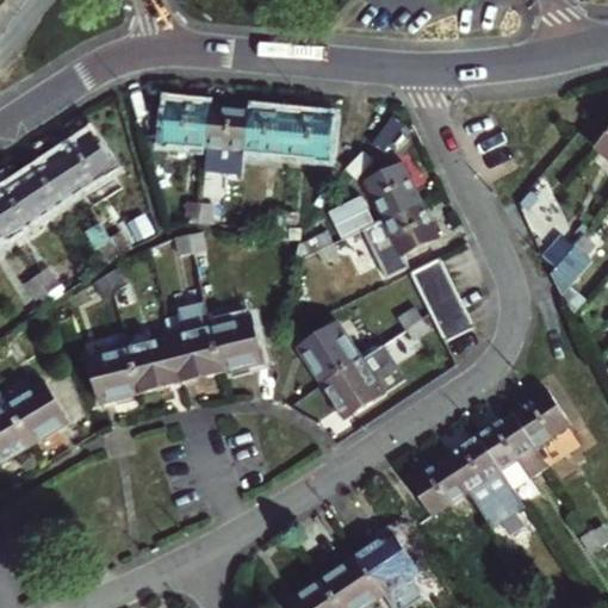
[(165,144),(205,148),(210,106),(168,103),(165,144)]
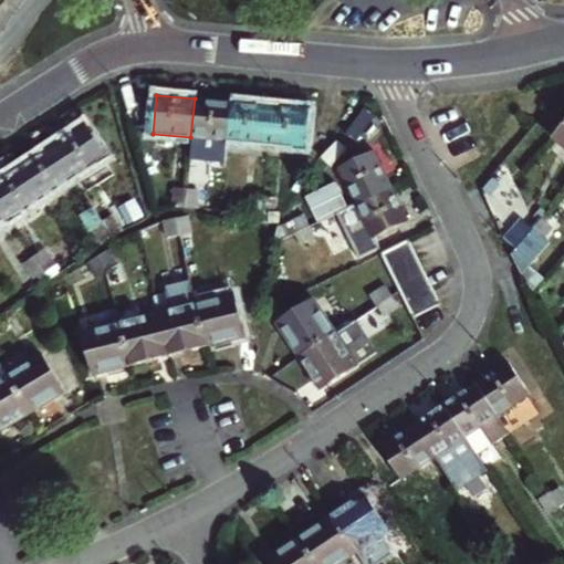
[(195,98),(190,137),(229,139),(232,102),(195,98)]
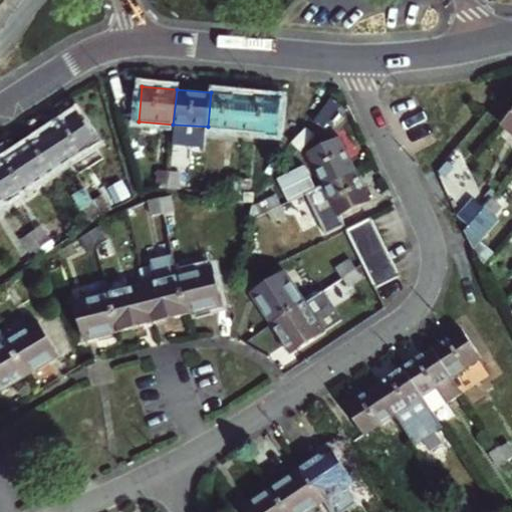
[(208,126),(242,130),(245,94),(211,92),(208,126)]
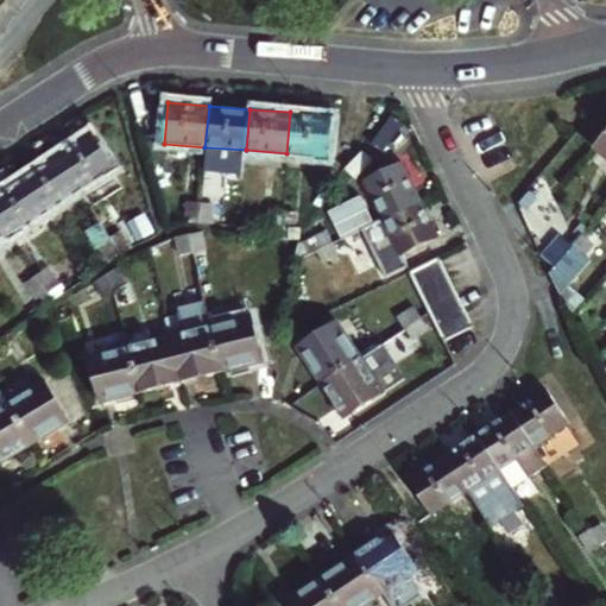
[(290,112),(286,153),(327,157),(330,115),(290,112)]
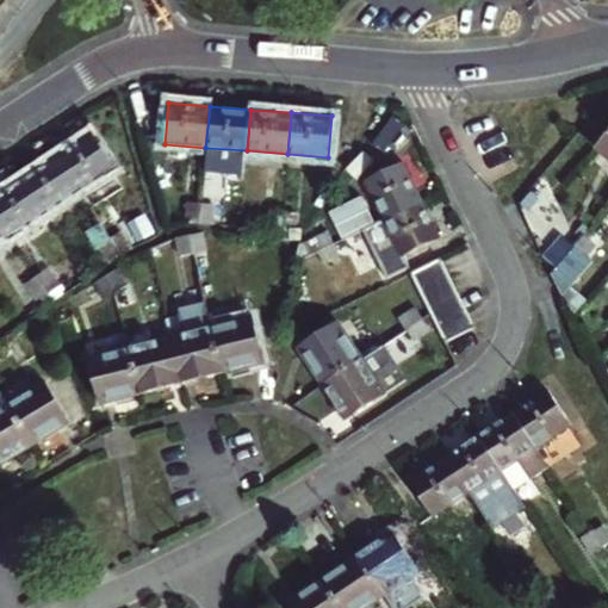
[(607,128),(594,144),(607,156),(607,128)]
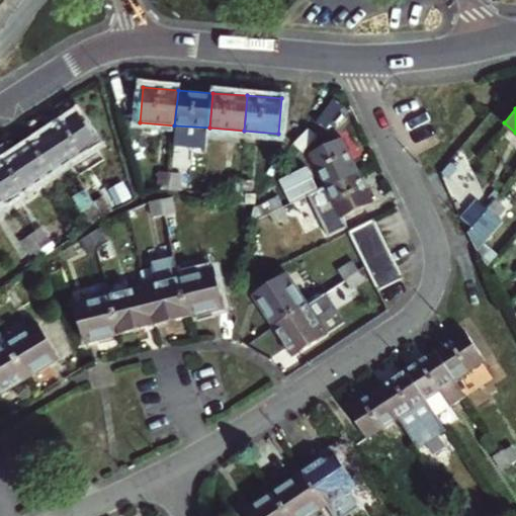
[(49,133),(68,161),(96,143),(77,113),(49,133)]
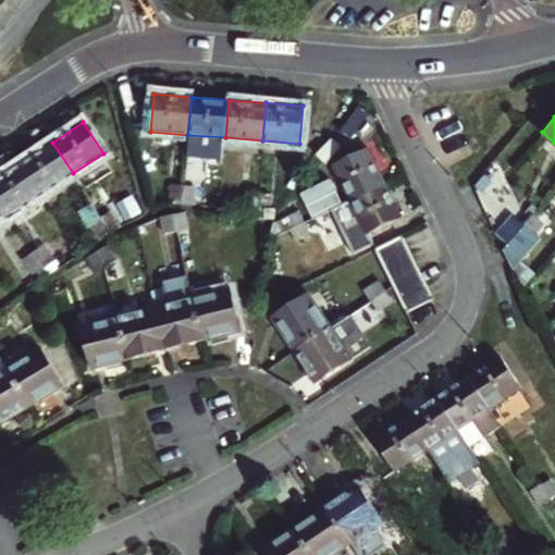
[(41,194),(73,173),(52,143),(21,163),(41,194)]
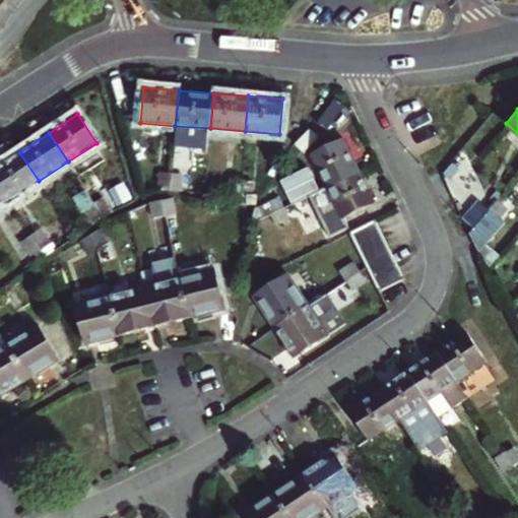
[(325,185),(358,169),(342,137),(309,153),(325,185)]
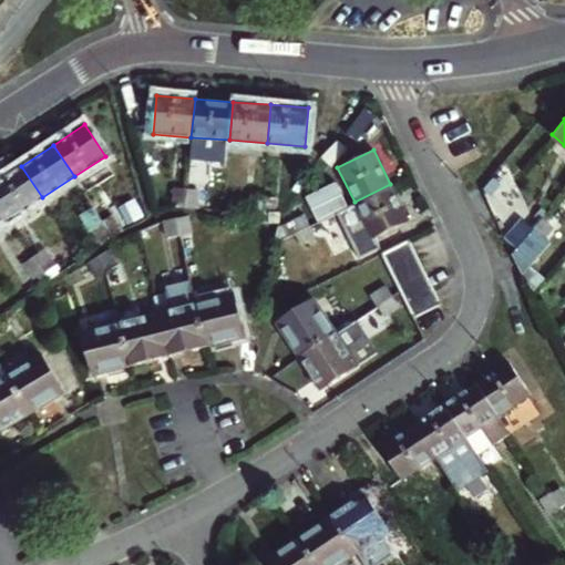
[(0,201),(11,218),(42,197),(21,166),(0,180),(0,201)]
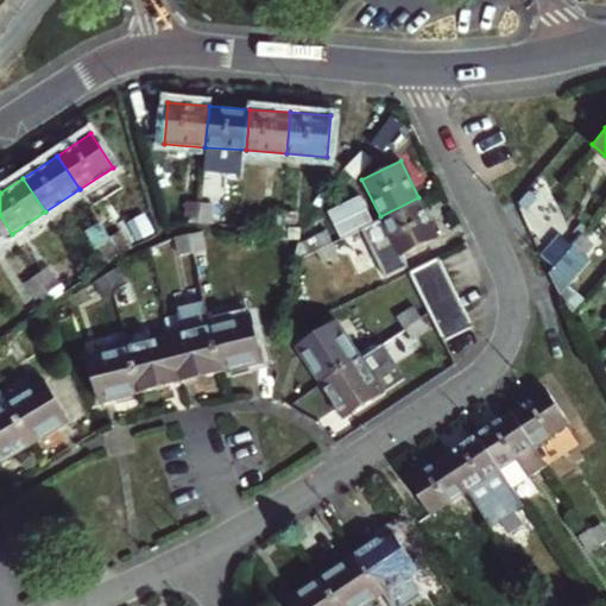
[(200,203),(213,204),(214,188),(201,187),(200,203)]
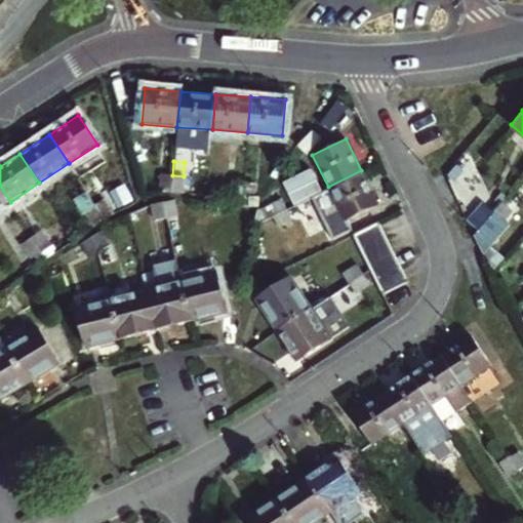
[(361,170),(328,187),(345,220),(377,203),(361,170)]
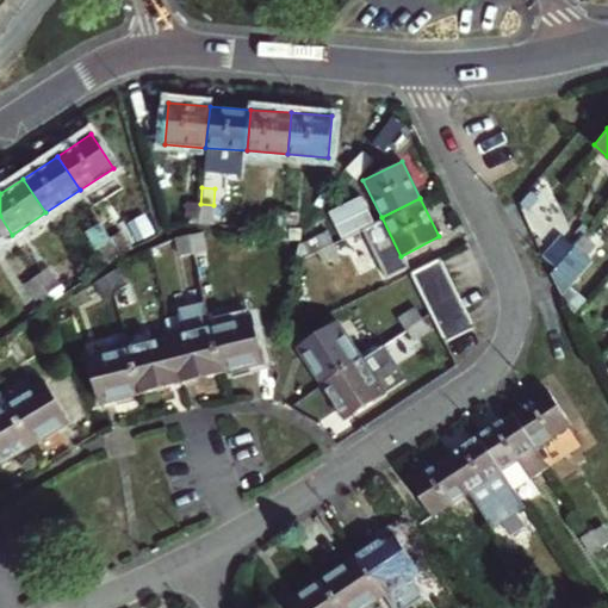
[(185,221),(198,222),(200,204),(186,203),(185,221)]
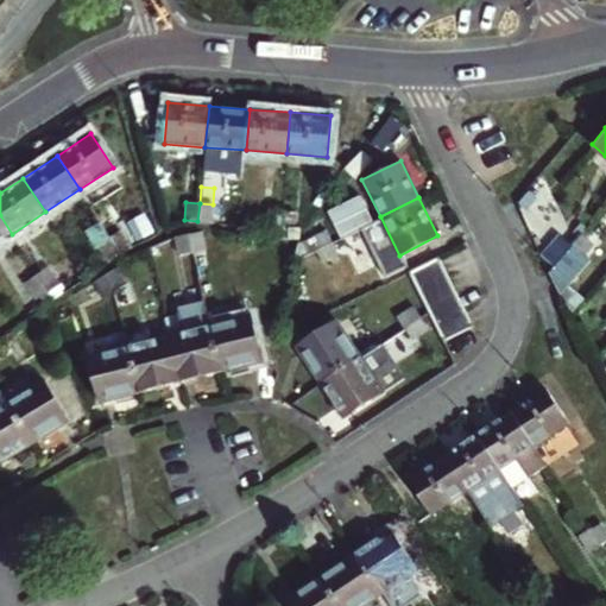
[(200,203),(197,221),(212,222),(213,204),(200,203)]
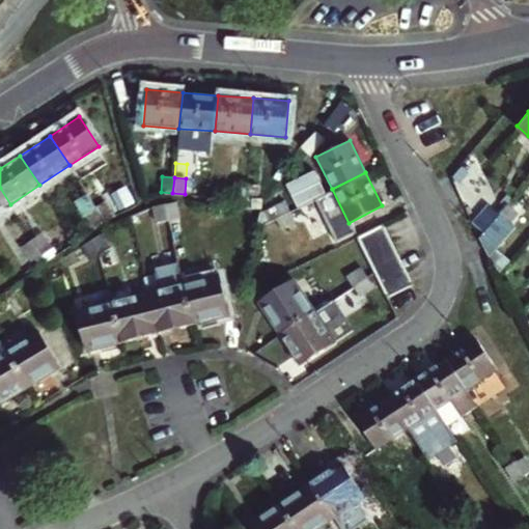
[(234,182),(232,206),(244,207),(245,199),(246,182),(234,182)]
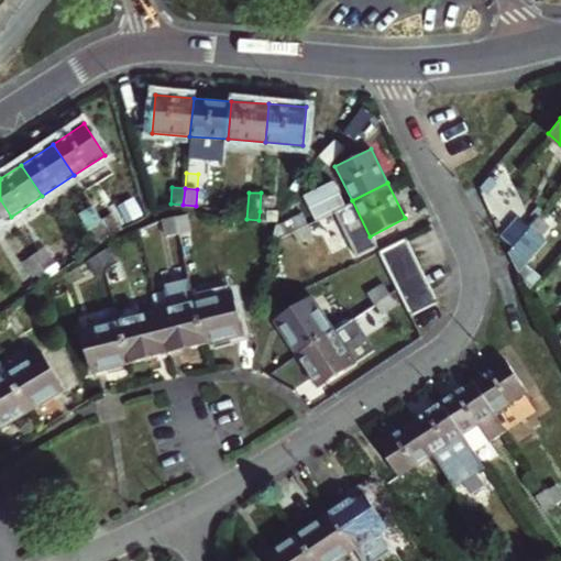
[(261,193),(260,211),(273,212),(274,194),(261,193)]
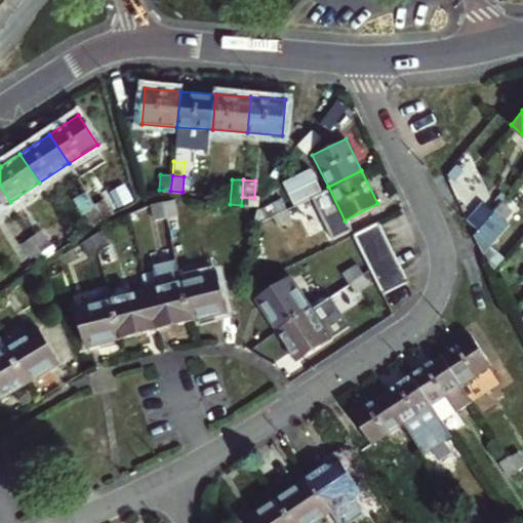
[(0,208),(10,202),(0,186),(0,208)]
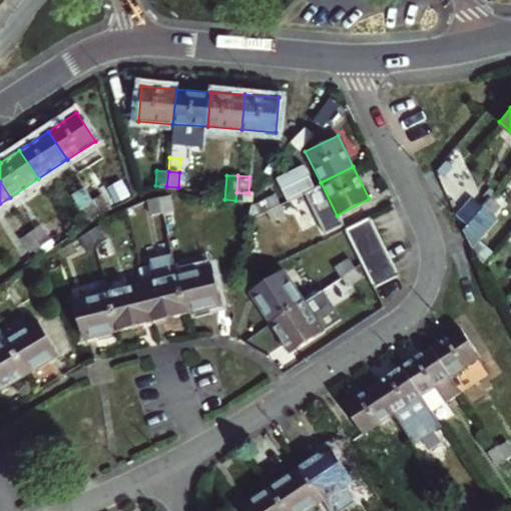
[(93,200),(102,194),(93,181),(85,187),(93,200)]
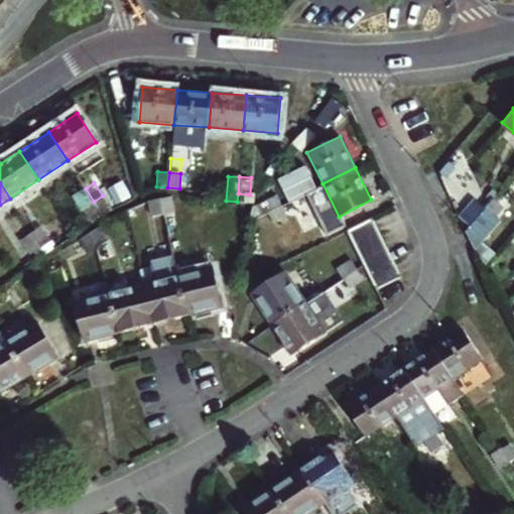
[(105,200),(111,210),(131,197),(124,186),(105,200)]
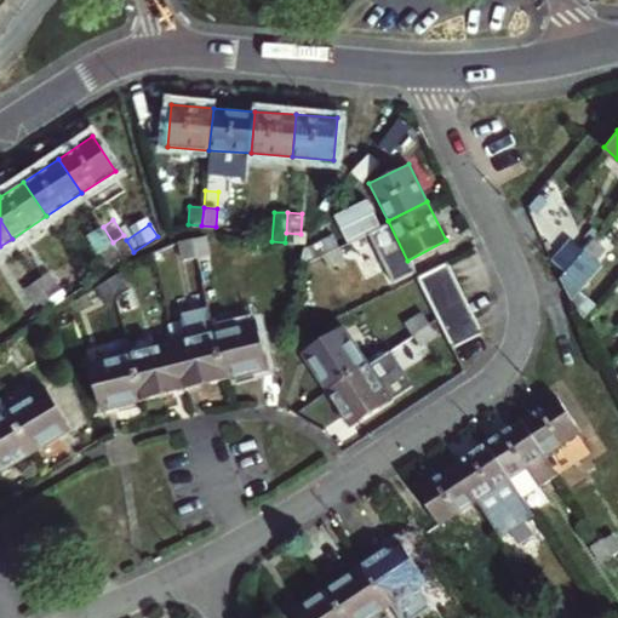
[(583,246),(590,236),(579,225),(571,235),(583,246)]
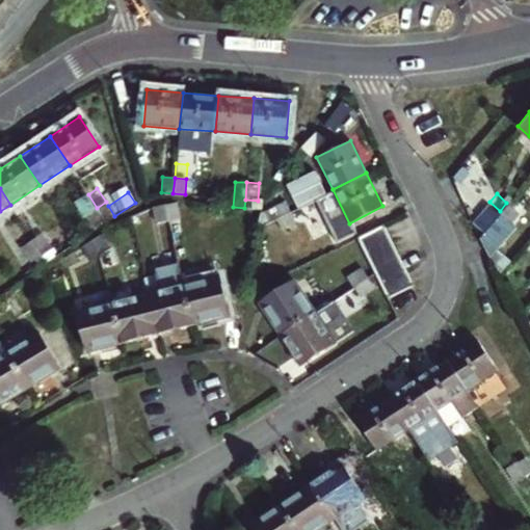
[(285,200),(259,212),(257,227),(274,218),(290,210),(285,200)]
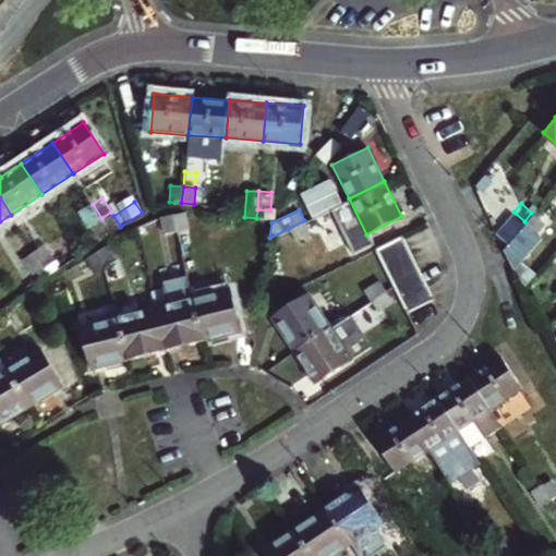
[(184,210),(171,214),(176,231),(181,254),(194,251),(184,210)]
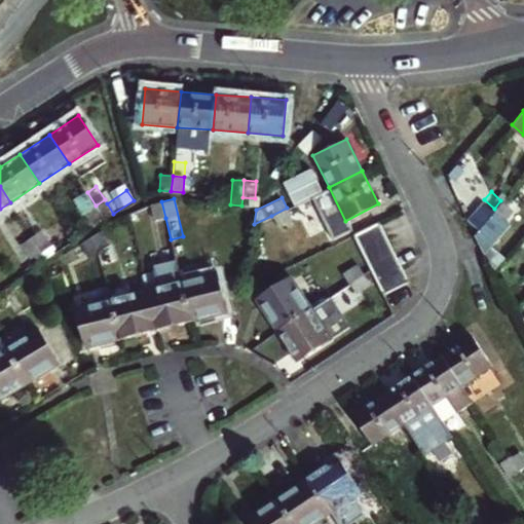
[(96,206),(105,219),(113,214),(107,203),(105,199),(96,206)]
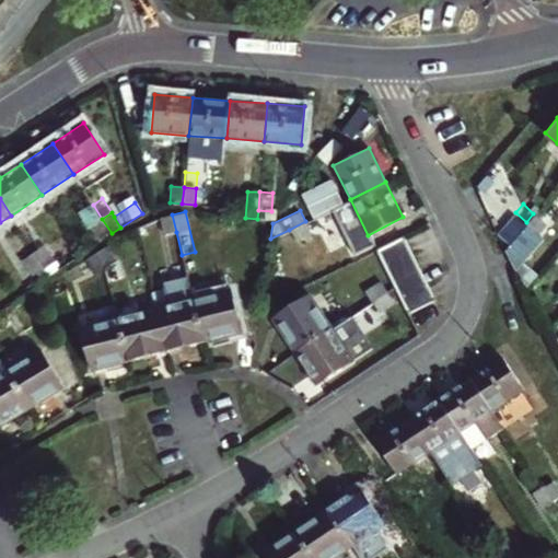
[(513,270),(514,271),(544,237),(537,232),(545,223),(533,213),(526,222),(503,248),(513,270)]
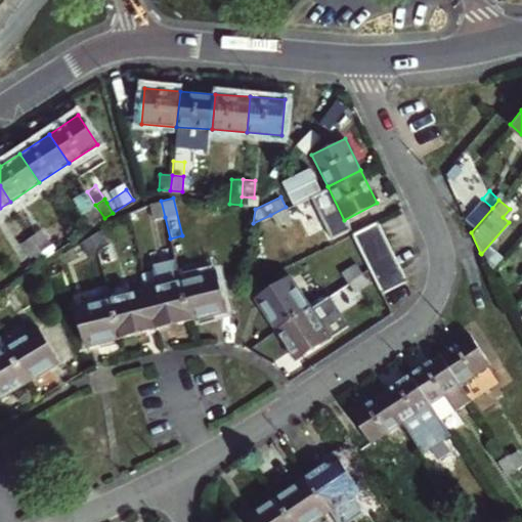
[(161,201),(150,204),(155,219),(165,217),(161,201)]
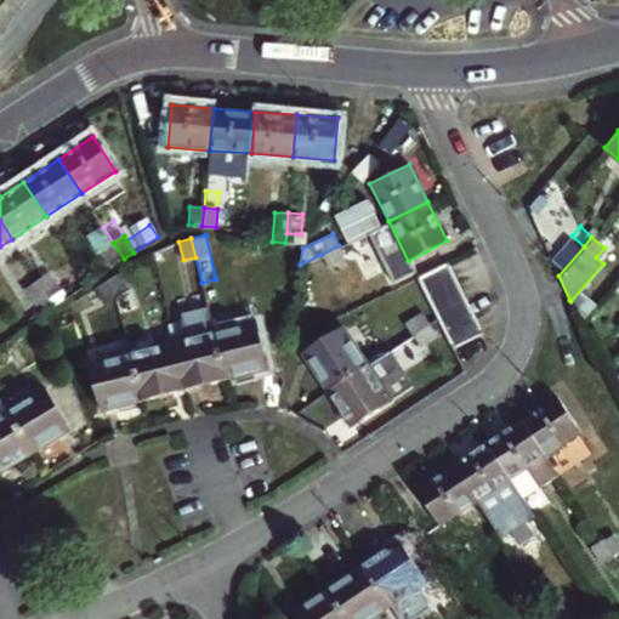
[(101,250),(112,267),(124,259),(113,243),(101,250)]
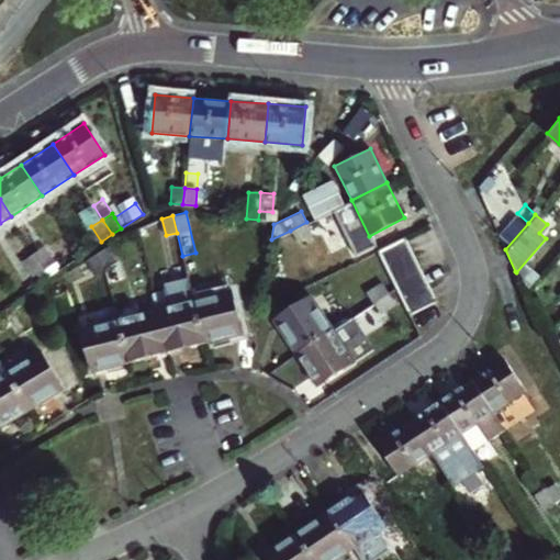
[(306,222),(290,231),(297,242),(312,234),(306,222)]
